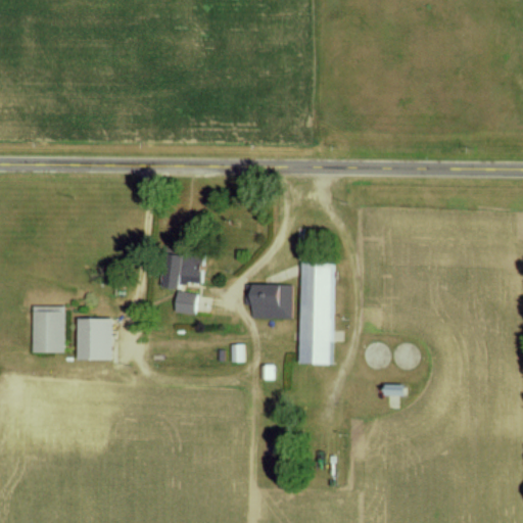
[(171,289),(182,289),(182,283),(202,283),(202,254),(171,254),(171,289)]
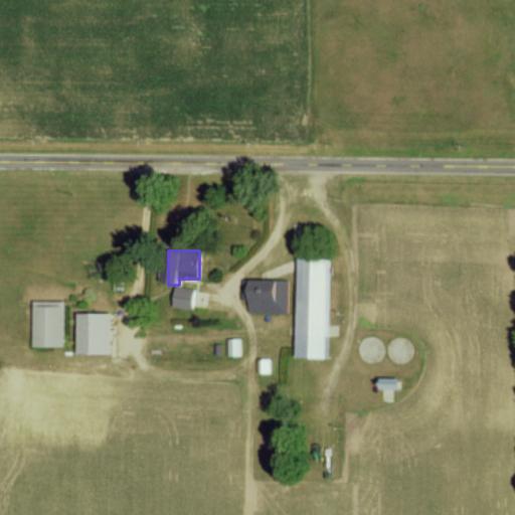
[(296,357),(326,358),(329,261),(299,260),(296,357)]
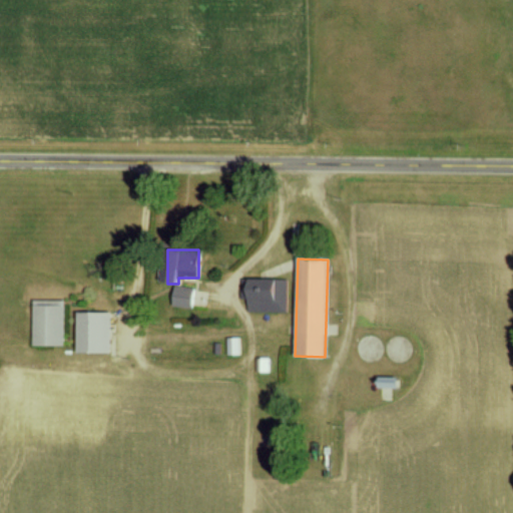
[(287,279),(248,278),(247,311),(286,312),(287,279)]
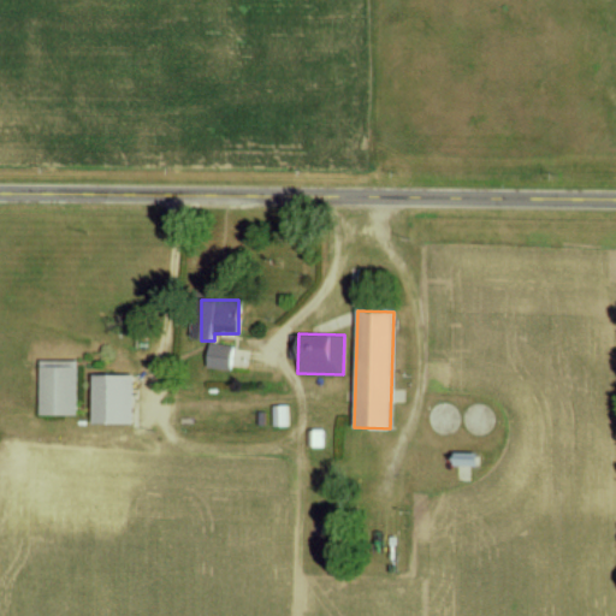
[(206,367),(230,369),(232,345),(208,343),(206,367)]
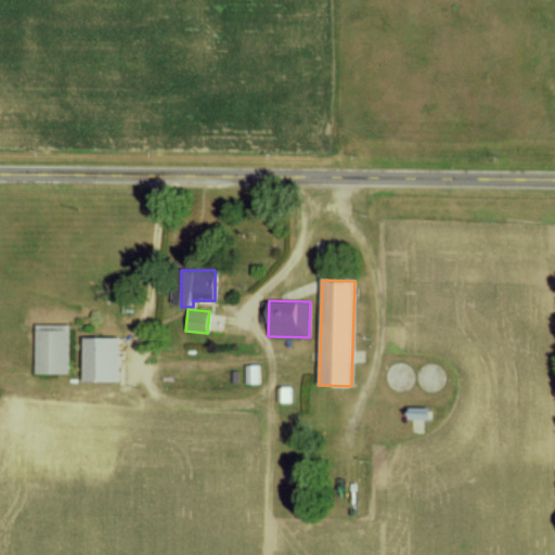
[(36,373),(68,373),(69,325),(36,325),(36,373)]
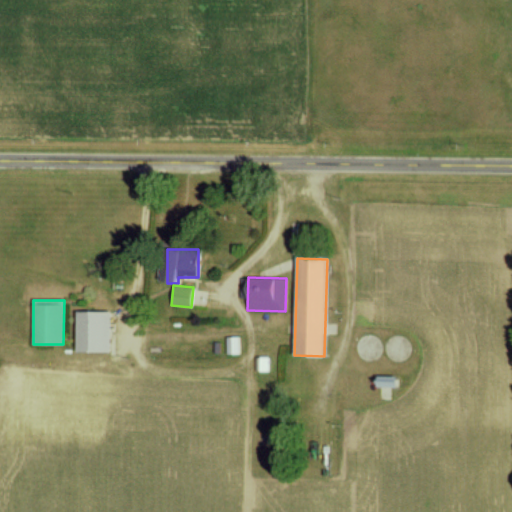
[(111,352),(112,311),(78,311),(77,352),(111,352)]
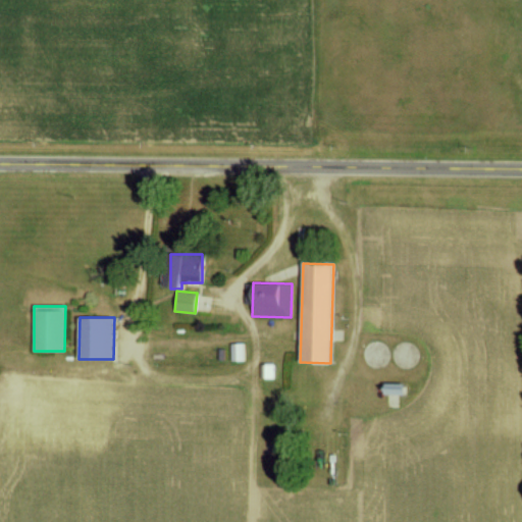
[(243,361),(242,344),(230,344),(230,361),(243,361)]
